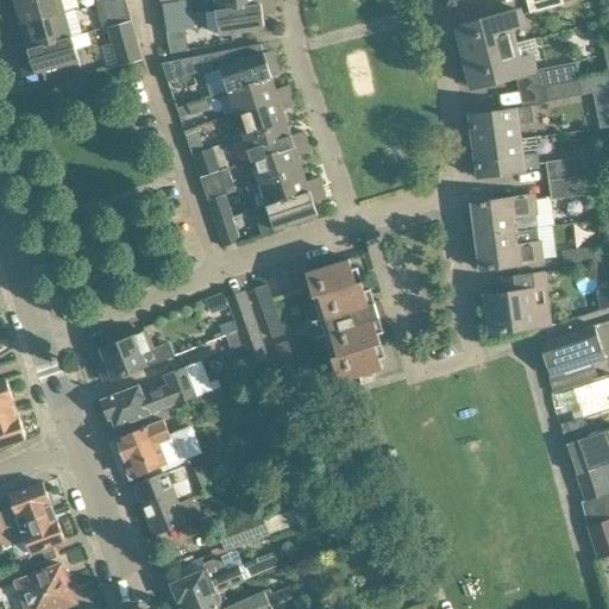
[(6,19),(10,29),(66,13),(64,12),(75,10),(80,8),(76,0),(20,0),(16,1),(19,16),(6,19)]
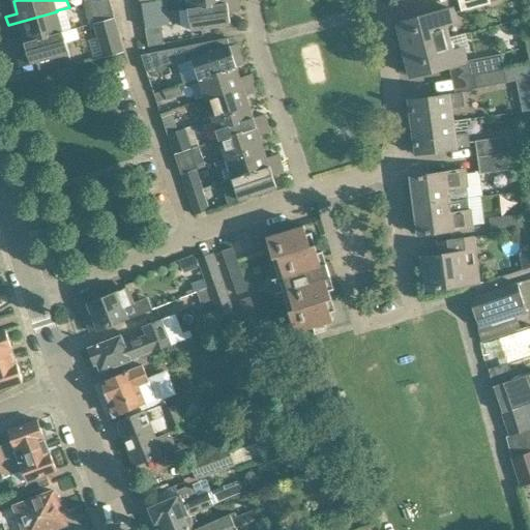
[(109,0),(99,0),(84,4),(89,25),(114,18),(109,0)]
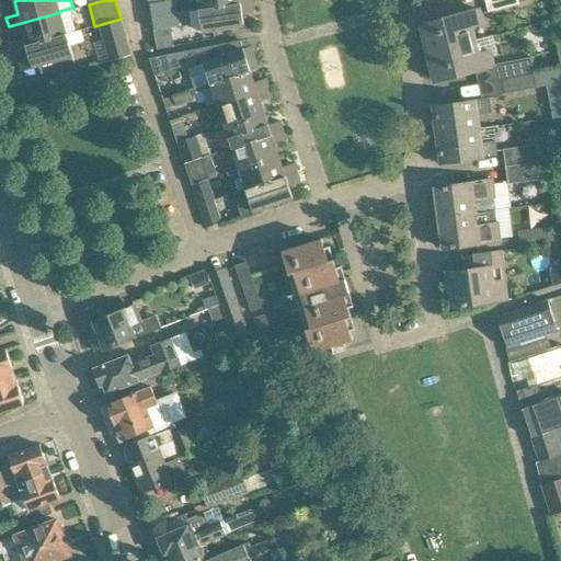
[(163,0),(147,0),(148,4),(149,4),(151,16),(176,13),(174,0),(164,2),(163,0)]
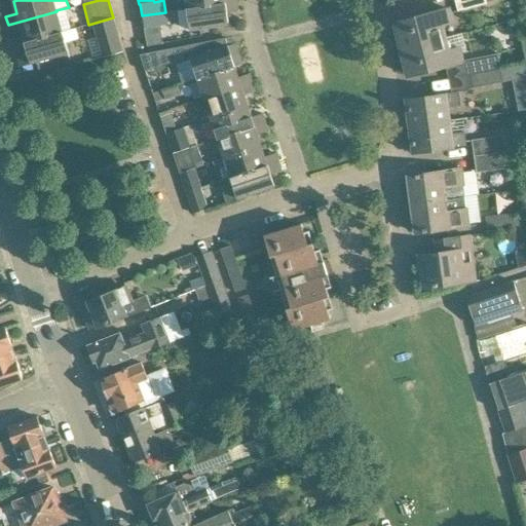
[(185,0),(187,9),(236,2),(236,0),(185,0)]
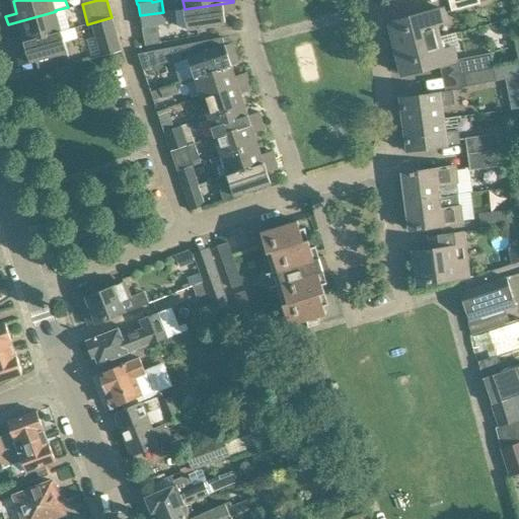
[(479,0),(449,0),(453,11),(482,3),(479,0)]
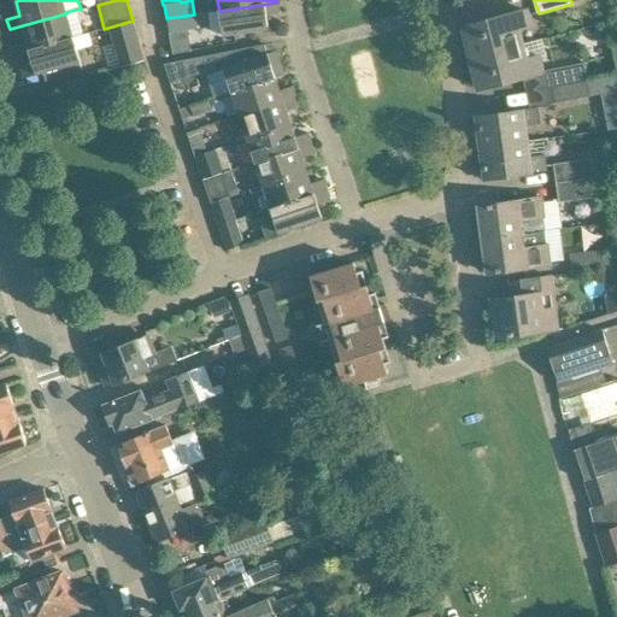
[(277,3),(219,11),(223,35),(268,29),(266,15),(280,12),(277,3)]
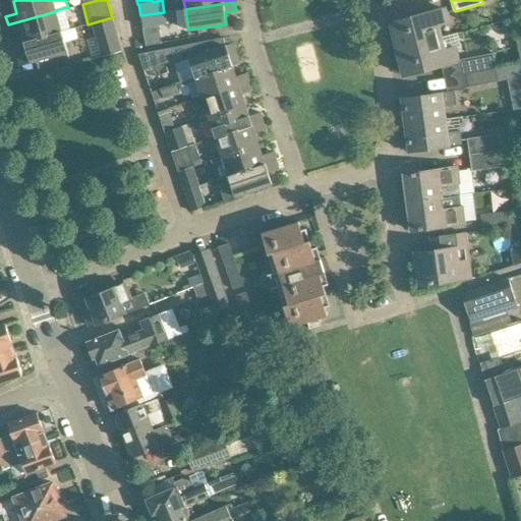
[(70,30),(64,8),(55,10),(56,11),(8,24),(10,35),(21,32),(24,42),(61,32),(70,30)]
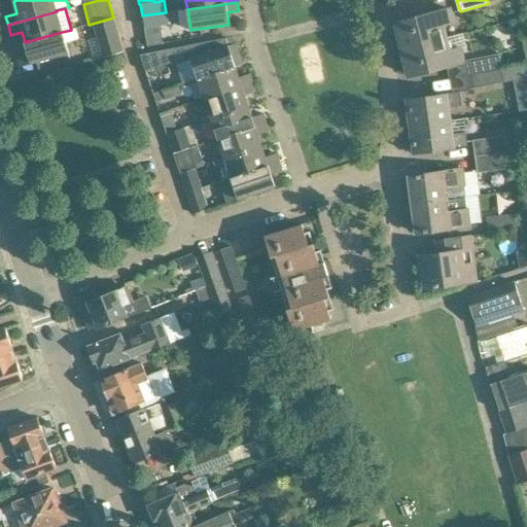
[(394,24),(401,49),(446,37),(443,24),(453,22),(450,9),(394,24)]
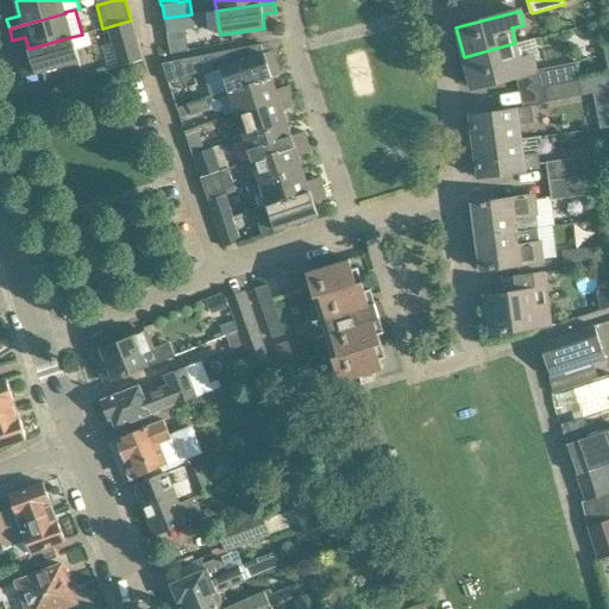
[(192,14),(164,18),(168,43),(187,39),(186,29),(194,27),(192,14)]
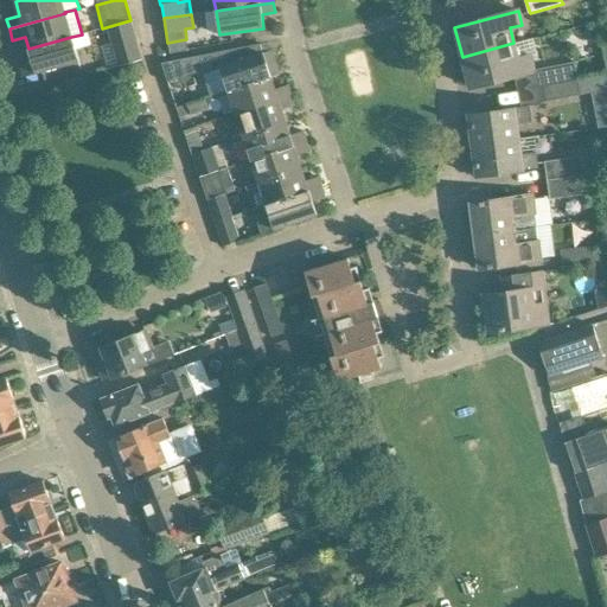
[(131,20),(102,29),(107,27),(117,64),(140,58),(133,32),(134,32),(131,20)]
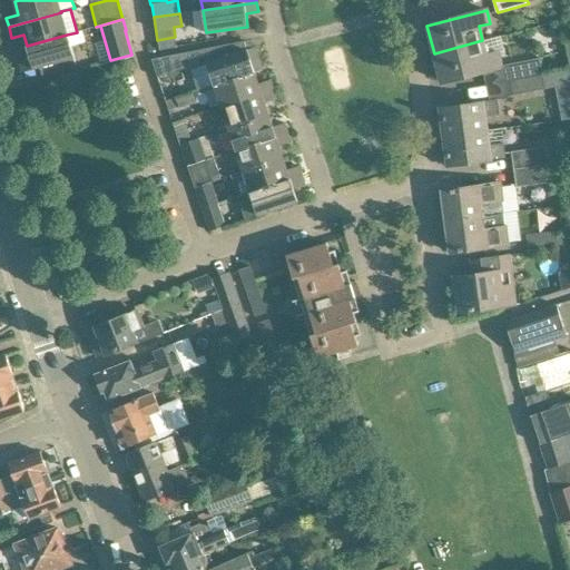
[(76,67),(67,35),(27,46),(30,58),(18,61),(21,72),(39,67),(42,76),(43,81),(78,72),(76,67)]
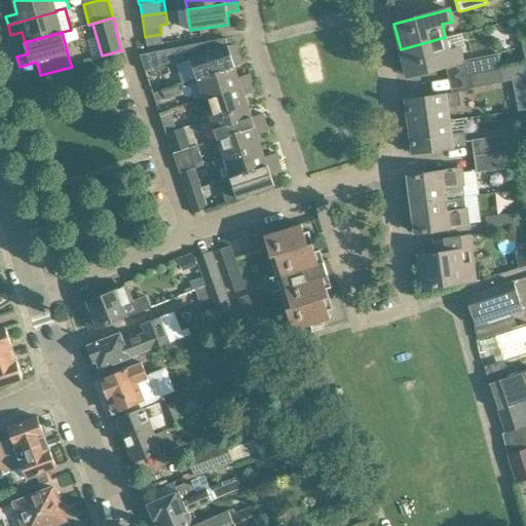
[(228,37),(141,57),(146,73),(176,63),(191,59),(197,79),(234,67),(234,66),(242,64),(235,43),(231,44),(228,37)]
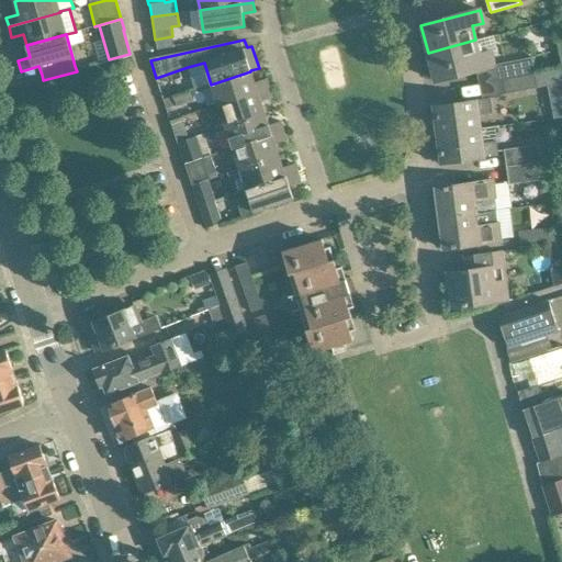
[(475,40),(428,53),(435,80),(494,65),(490,52),(480,54),(475,40)]
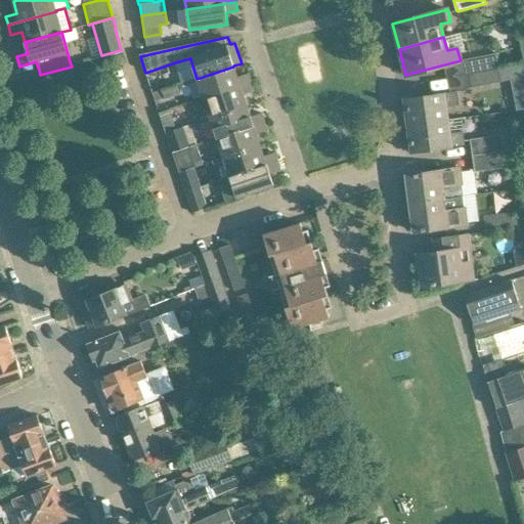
[(465,59),(468,73),(498,67),(495,53),(465,59)]
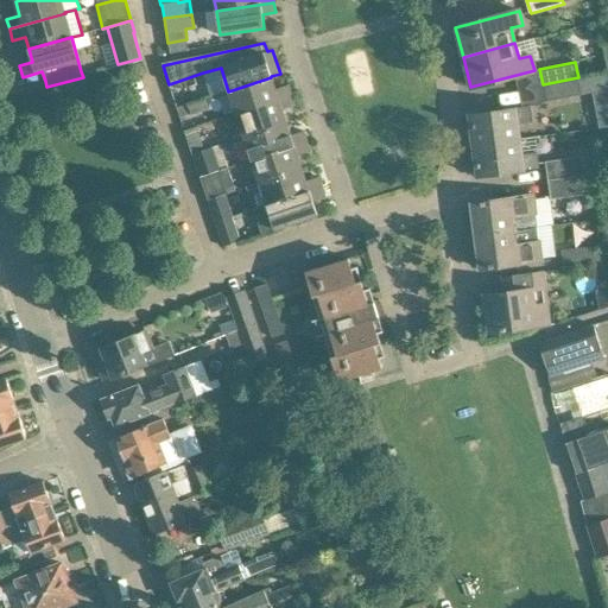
[(581,93),(607,86),(607,75),(607,73),(578,77),(543,84),(546,102),(581,95),(581,93)]
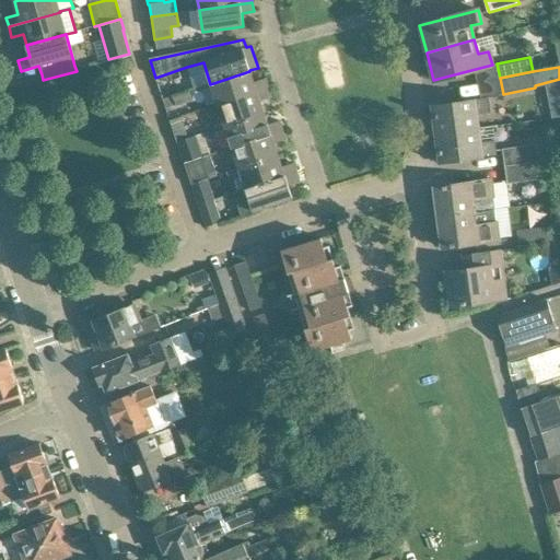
[(249,71),(210,84),(218,105),(268,88),(265,79),(254,82),(249,71)]
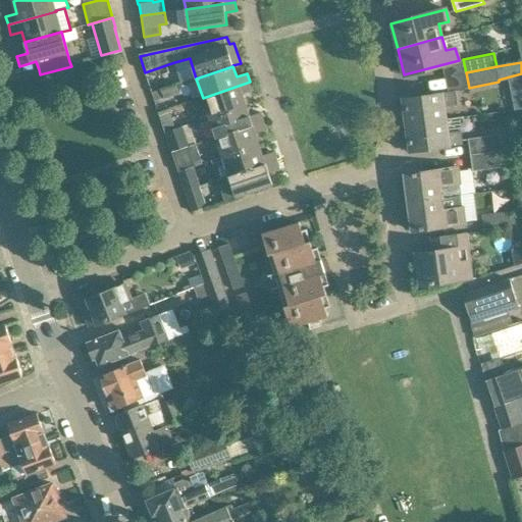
[(250,82),(203,98),(209,118),(246,106),(243,94),(253,91),(250,82)]
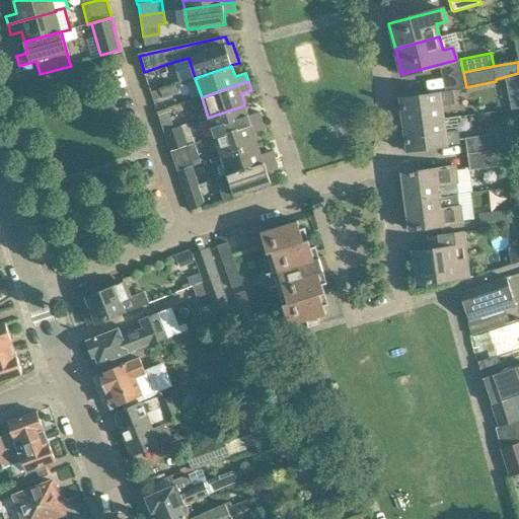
[(174,83),(160,88),(163,98),(177,93),(174,83)]
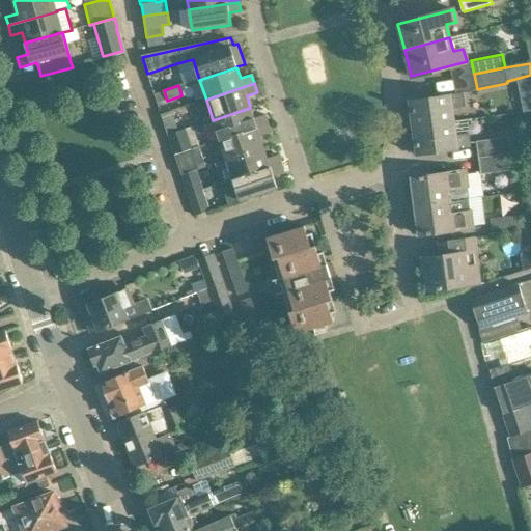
[(413,112),(415,128),(454,122),(452,109),(466,107),(464,92),(410,100),(411,112),(413,112)]
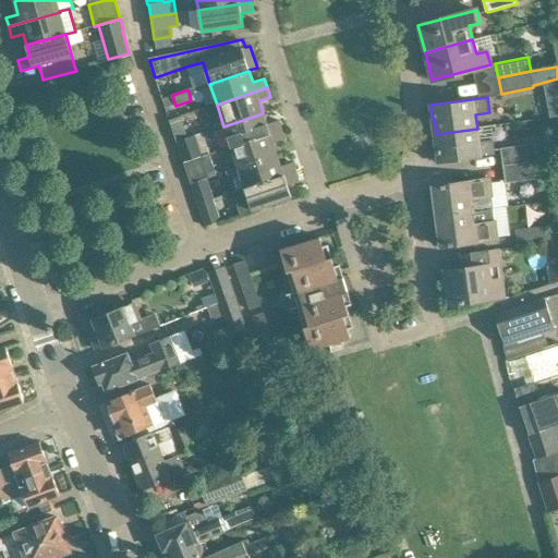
[(263,113),(223,126),(230,147),(281,130),(278,120),(267,124),(263,113)]
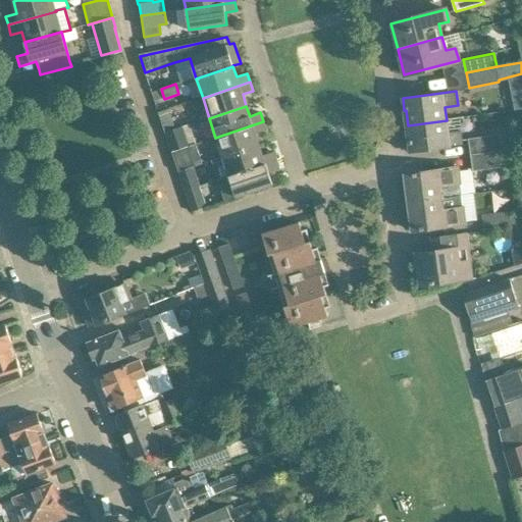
[(158,112),(165,133),(175,129),(168,108),(158,112)]
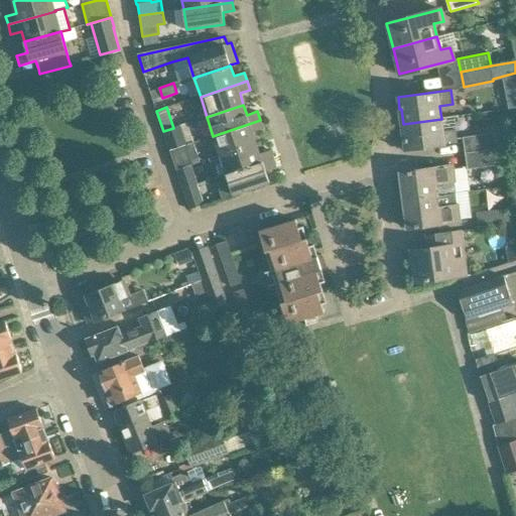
[(441,119),(403,124),(405,138),(403,138),(405,150),(459,143),(457,129),(442,131),(441,119)]
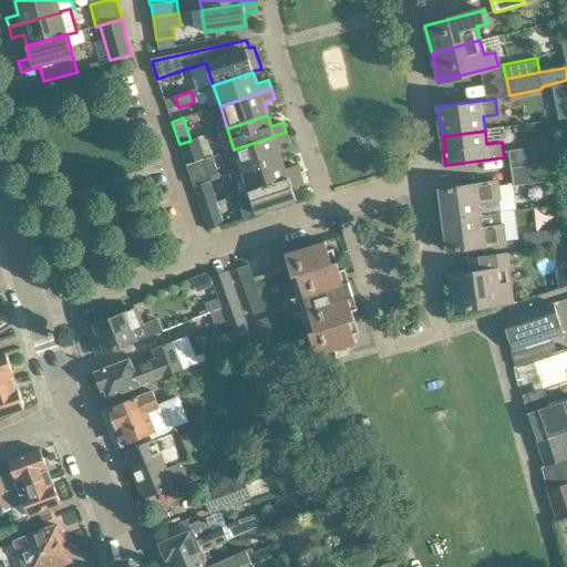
[(286,132),(234,150),(241,171),(281,157),(277,145),(289,141),(286,132)]
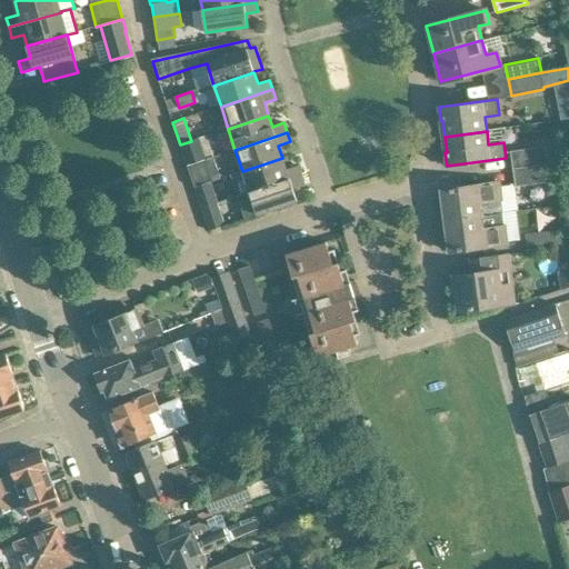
[(187,166),(200,161),(193,140),(191,141),(180,145),(187,166)]
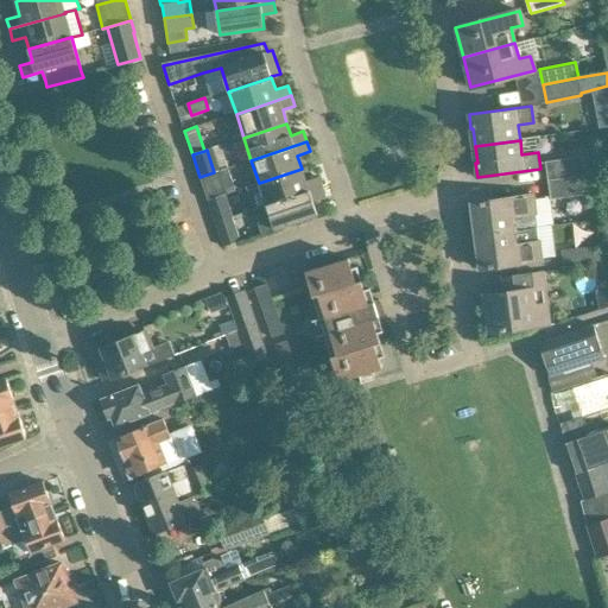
[(607,165),(607,151),(593,154),(595,168),(607,165)]
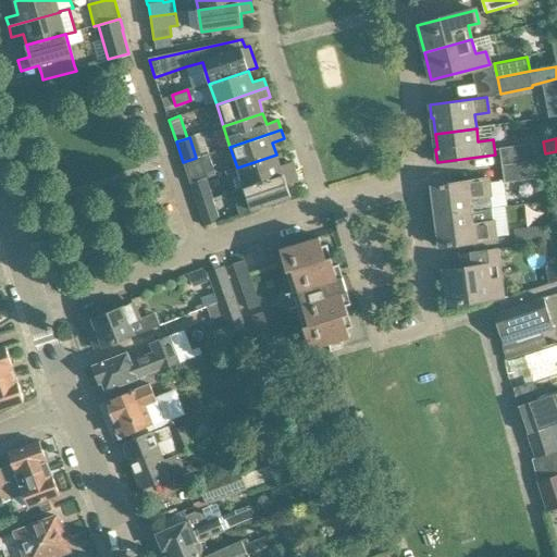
[(500,149),(503,165),(537,161),(535,145),(500,149)]
